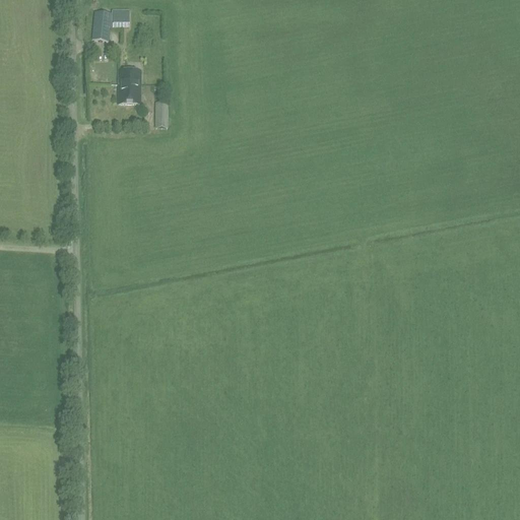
[(109,43),(112,15),(94,13),(92,42),(109,43)]
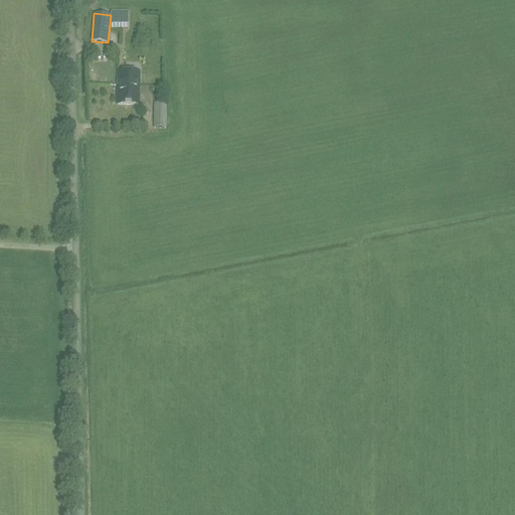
[(113,28),(129,28),(129,20),(113,21),(113,28)]
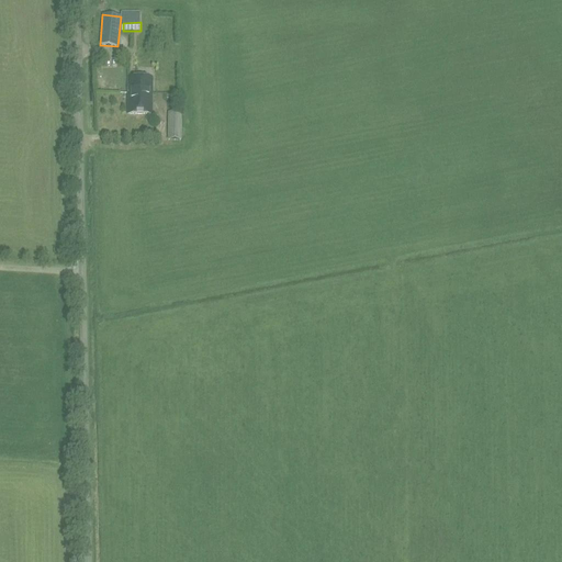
[(127,78),(127,94),(152,94),(152,78),(127,78)]
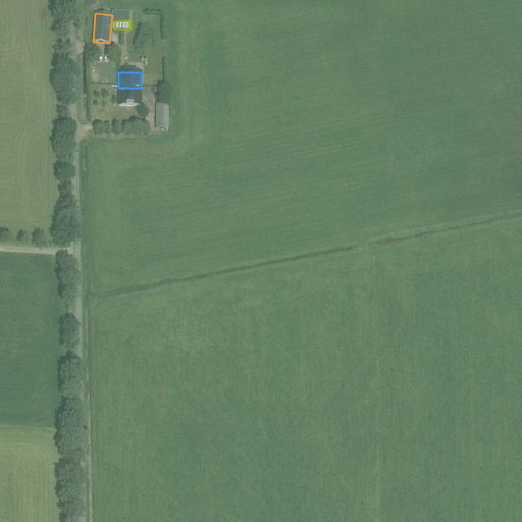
[(146,84),(160,84),(159,73),(145,74),(146,84)]
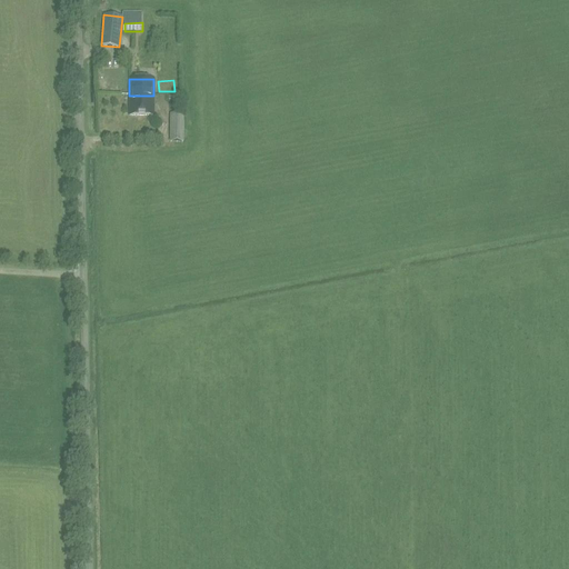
[(153,117),(153,96),(129,96),(129,116),(153,117)]
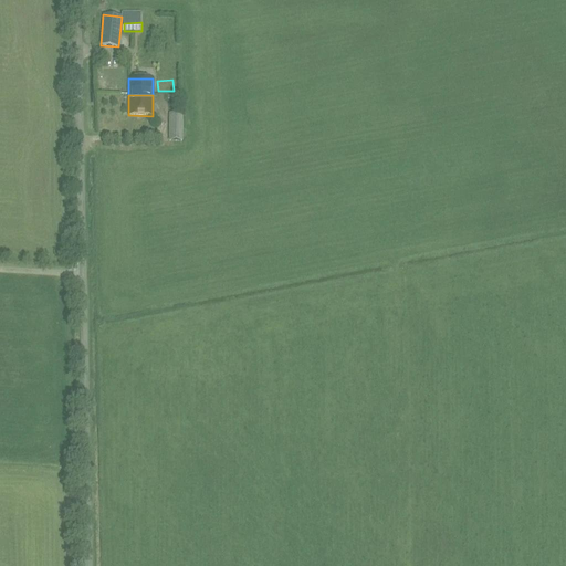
[(182,142),(182,115),(169,115),(169,142),(182,142)]
